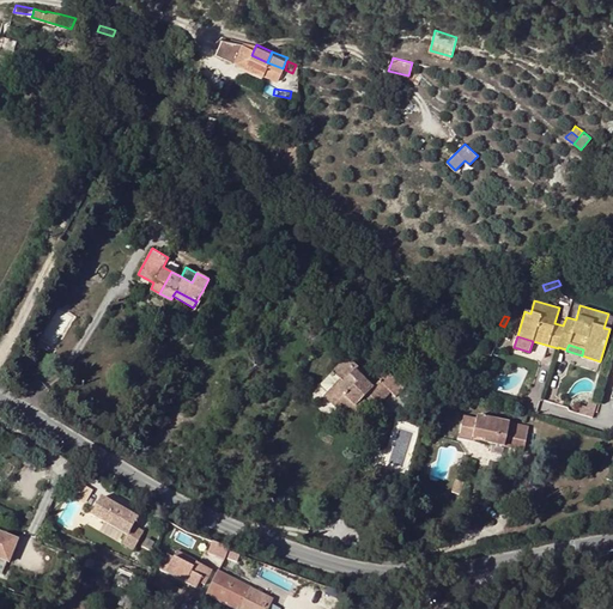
[(489,360),(493,349),(489,347),(484,358),(489,360)]
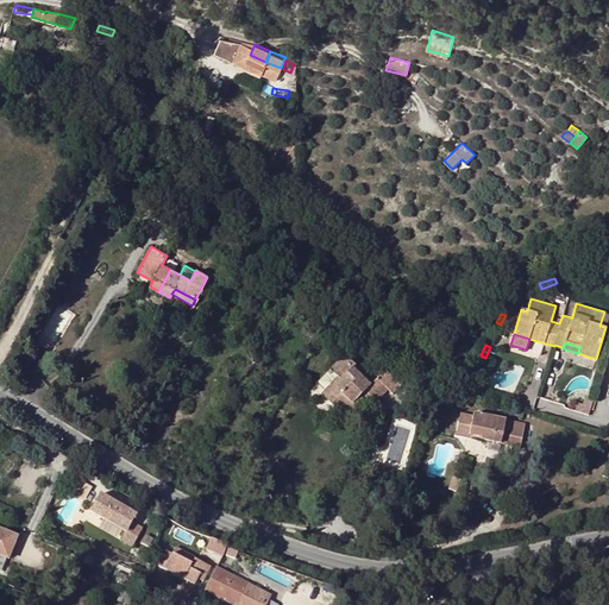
[(594,367),(596,359),(578,353),(576,363),(594,367)]
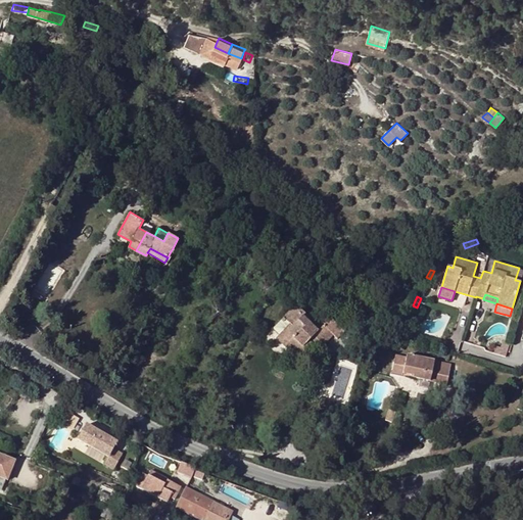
[(283,322),(286,319),(296,309),(298,306),(296,304),(281,320),(283,322)]
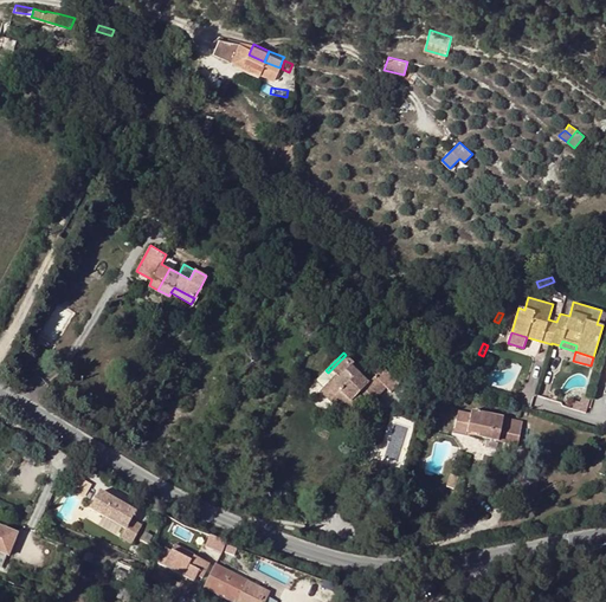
[(354,362),(346,355),(343,357),(352,364),(354,362)]
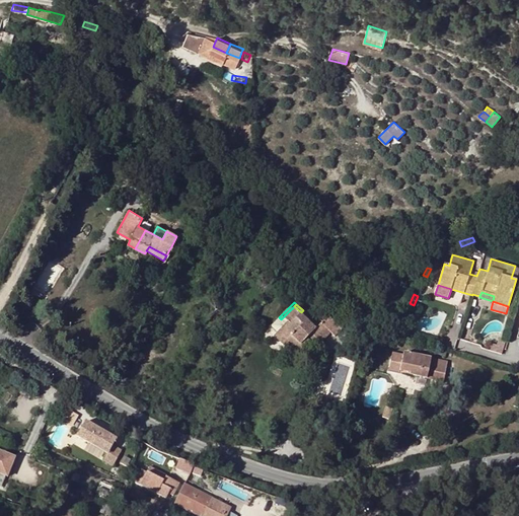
[(303,310),(301,312),(294,306),(284,316),(287,320),(275,334),(284,343),(285,342),(291,347),(295,344),(300,349),(309,340),(306,337),(308,335),(311,333),(315,337),(325,325),(330,332),(335,336),(342,328),(334,319),(328,315),(318,325),(303,310)]
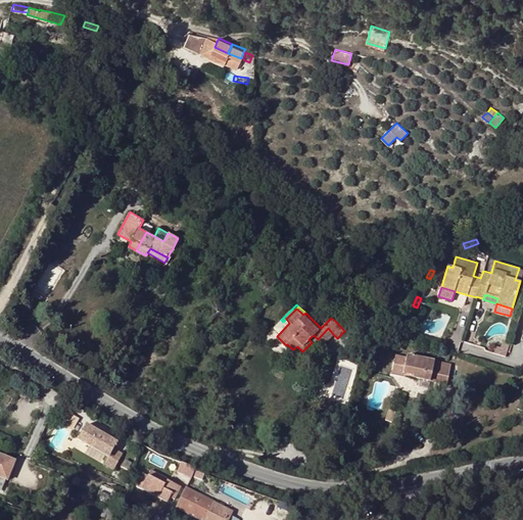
[(341,317),(336,322),(344,331),(350,325),(341,317)]
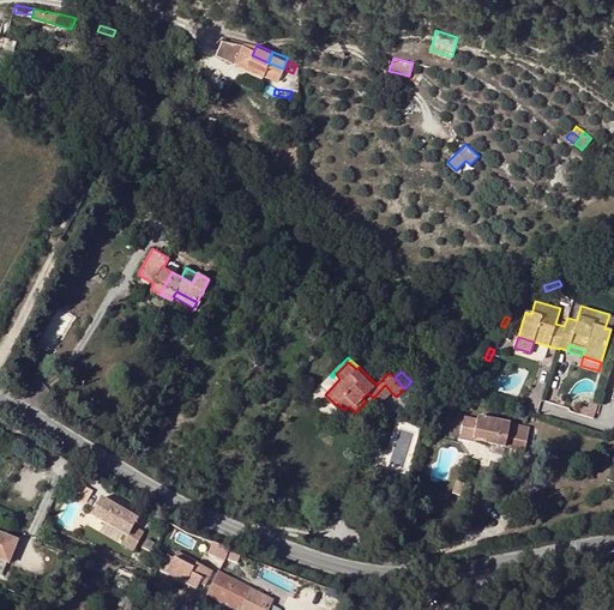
[(380,404),(391,392),(385,385),(373,398),(380,404)]
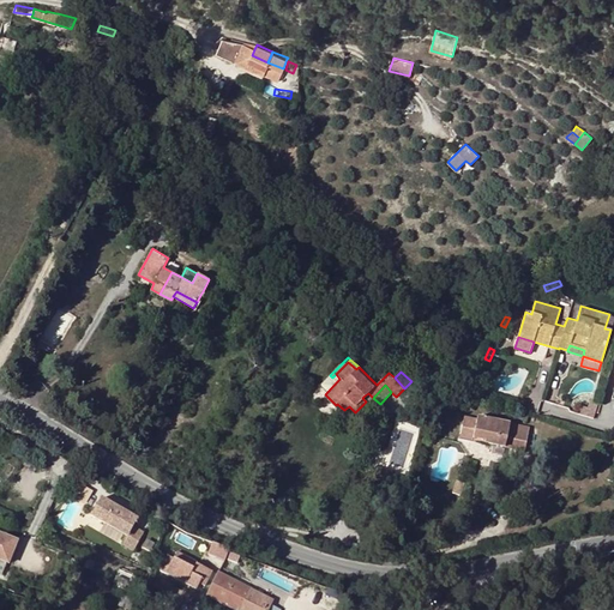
[(599,399),(589,396),(587,404),(578,402),(576,409),(576,410),(594,416),(595,414),(599,399)]
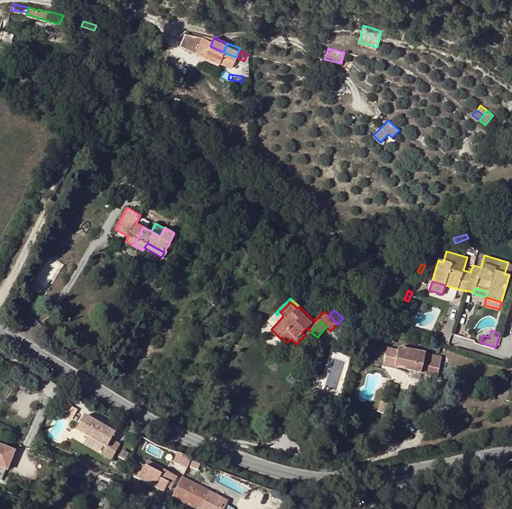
[(287,342),(292,348),(296,344),(291,339),(287,342)]
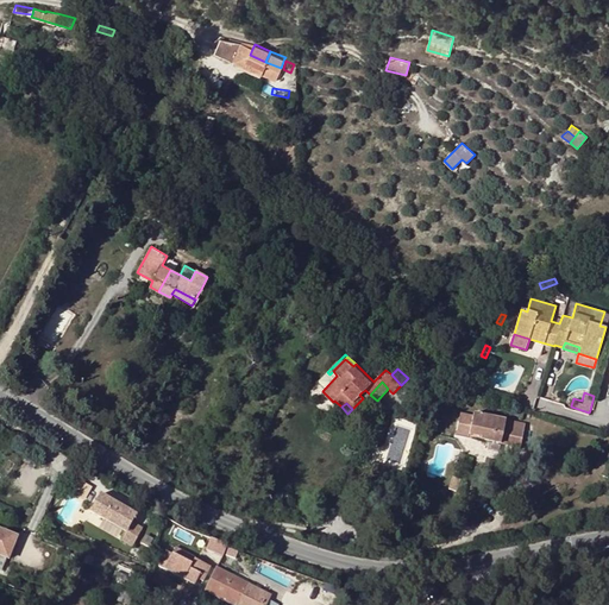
[(482,440),(501,443),(506,418),(475,413),(470,434),(482,436),(482,440)]
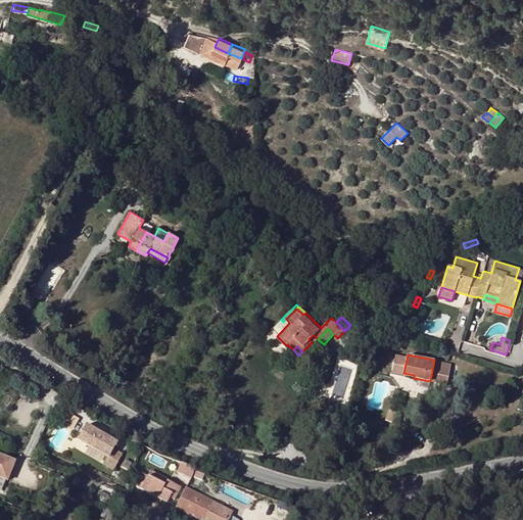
[(336,411),(337,404),(324,400),(323,407),(336,411)]
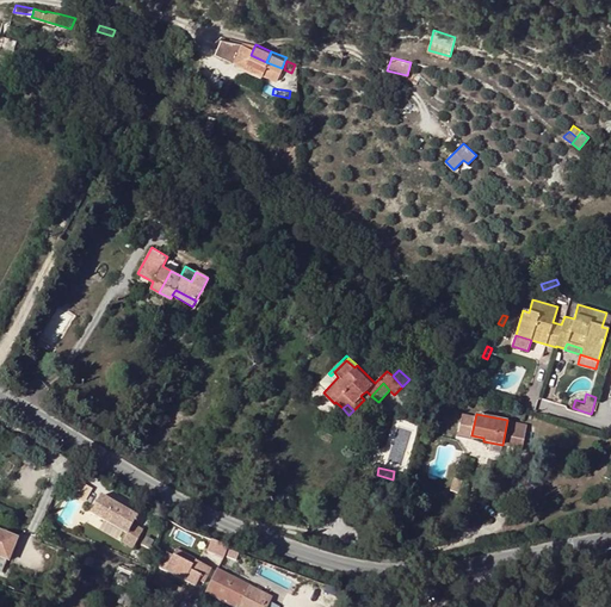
[(462,477),(455,475),(450,487),(458,490),(462,477)]
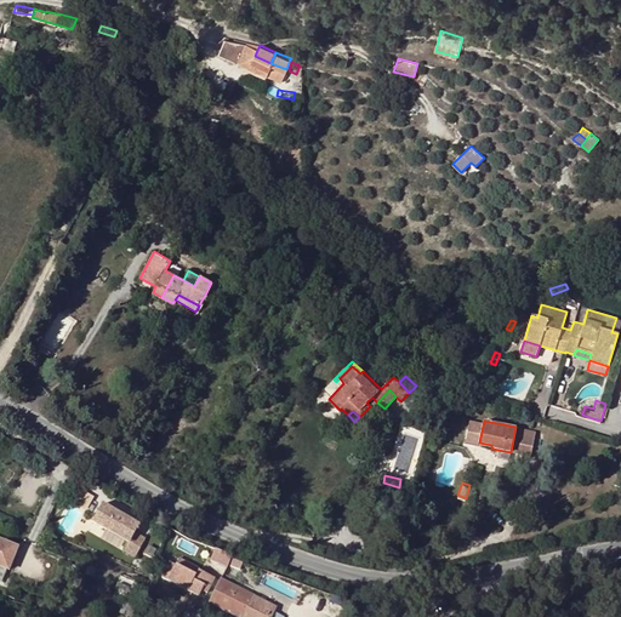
[(134,529),(137,521),(101,501),(90,519),(127,540),(123,548),(134,554),(144,536),(134,529)]
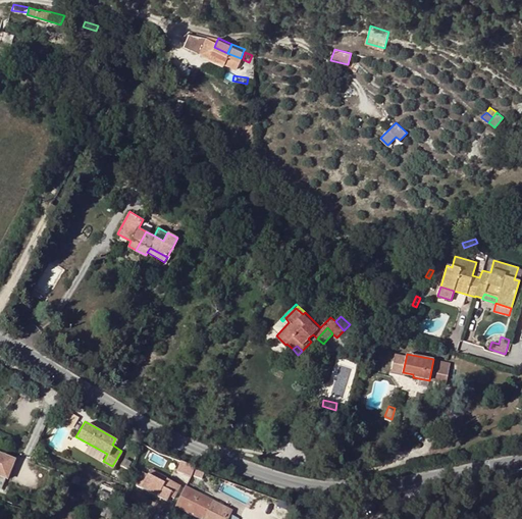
[(134,445),(136,439),(129,435),(126,440),(134,445)]
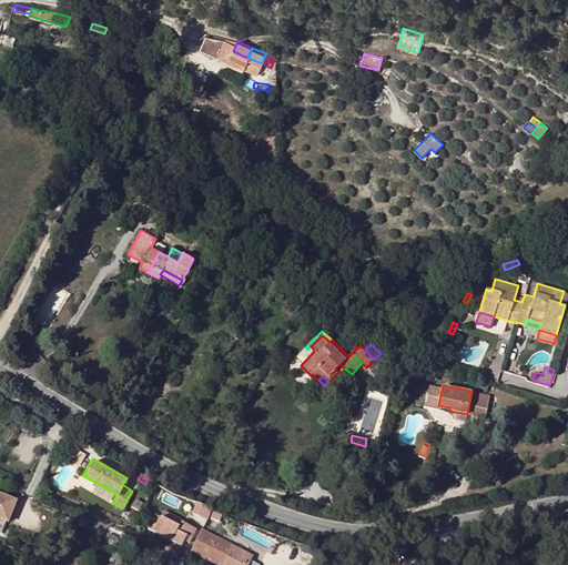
[(0,493),(0,516),(8,520),(16,500),(0,493)]
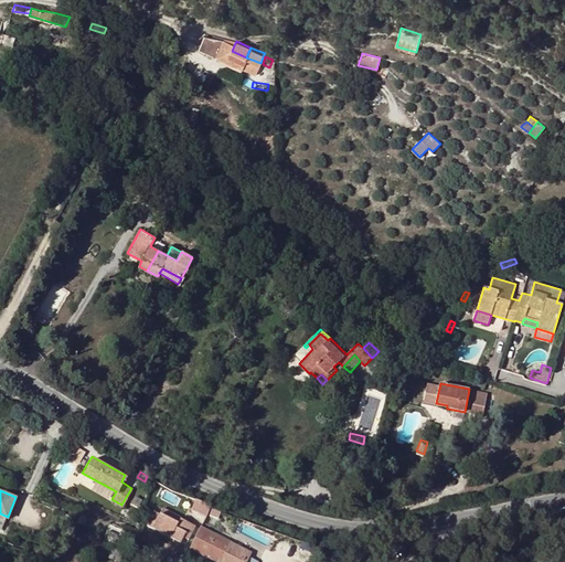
[(206,516),(211,505),(195,499),(191,509),(206,516)]
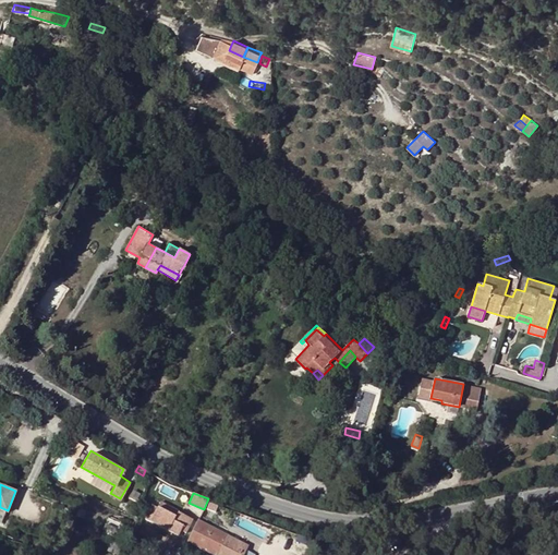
[(164,509),(174,515),(178,510),(167,505),(164,509)]
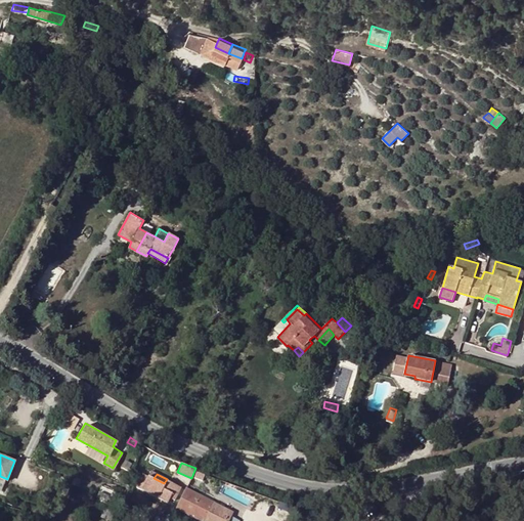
[(77,484),(79,477),(72,475),(69,482),(77,484)]
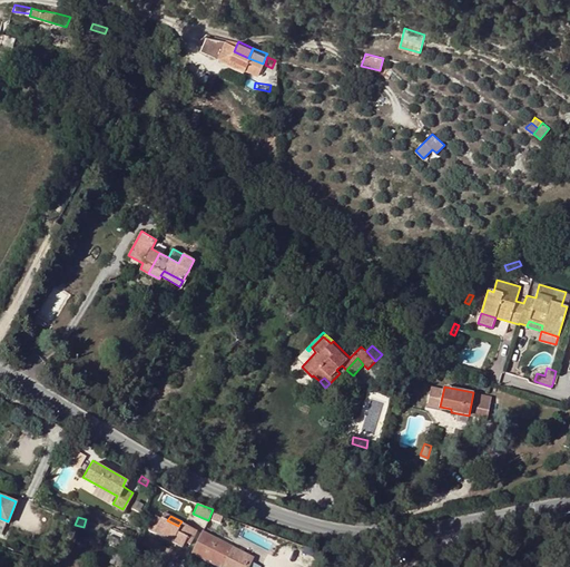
[(187,526),(188,525),(182,521),(178,526),(167,520),(160,517),(154,531),(184,547),(187,540),(190,543),(196,530),(187,526)]
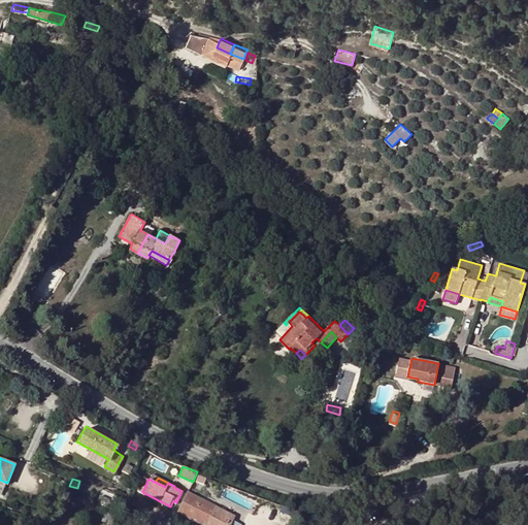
[(108,501),(110,497),(98,492),(97,497),(108,501)]
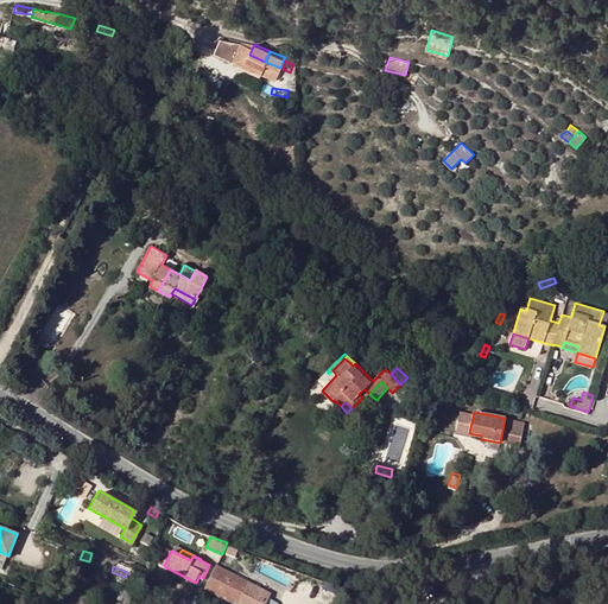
[(264,603),(270,593),(215,566),(204,586),(240,603),(264,603)]
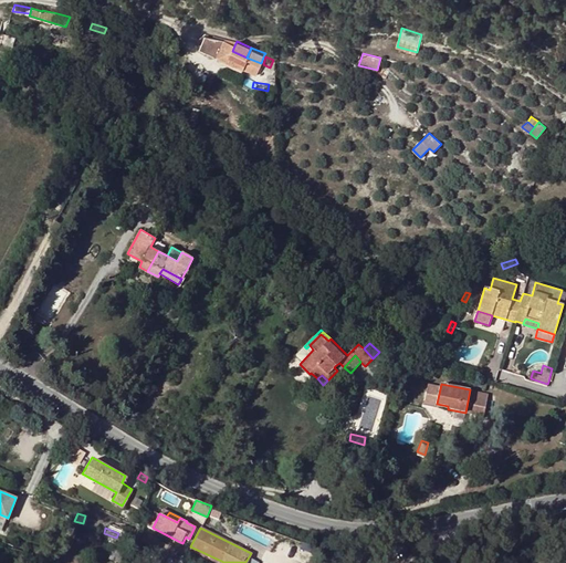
[(123,552),(112,548),(108,556),(119,561),(123,552)]
